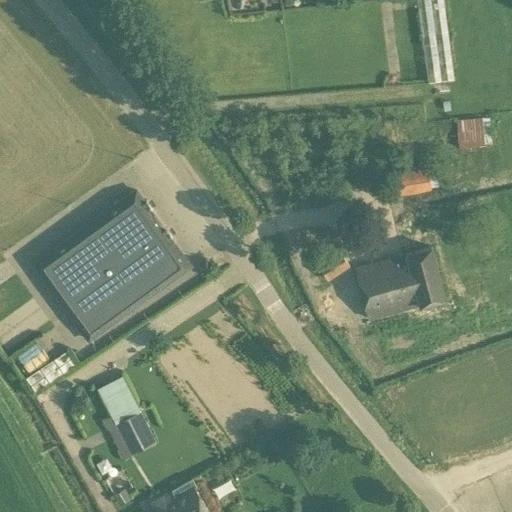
[(417,0),(428,82),(454,78),(443,0),(417,0)]
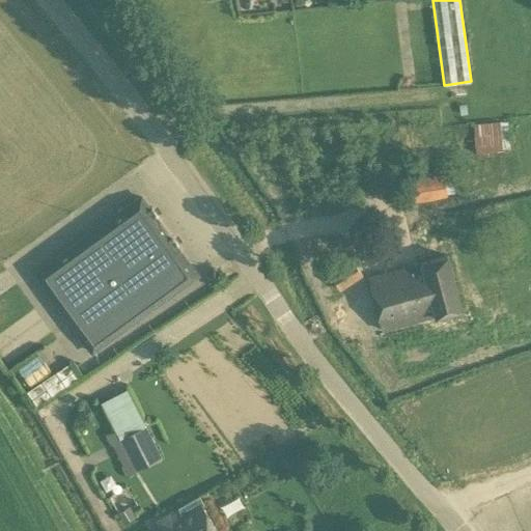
[(500,120),(473,121),(474,150),(501,149),(500,120)]
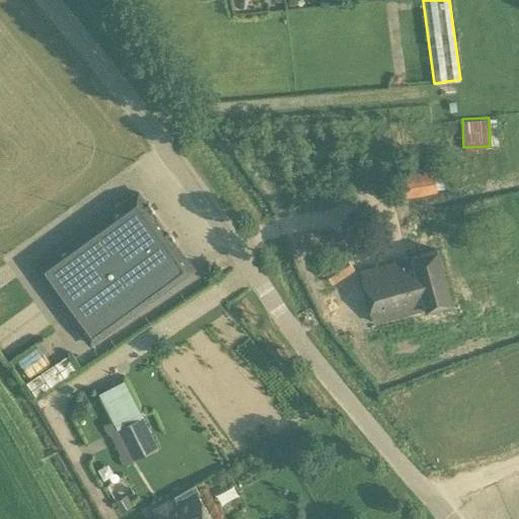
[(432,166),(400,172),(404,198),(437,192),(437,190),(448,188),(447,183),(445,183),(443,167),(432,169),(432,166)]
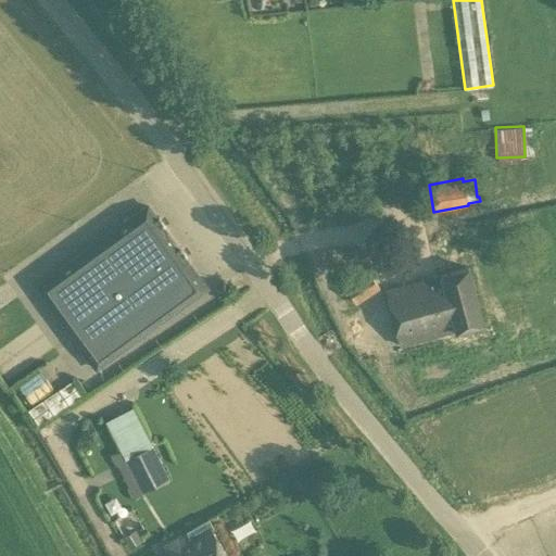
[(163,223),(161,224),(148,205),(37,286),(51,304),(97,367),(206,287),(187,260),(190,257),(180,244),(180,245),(163,223)]
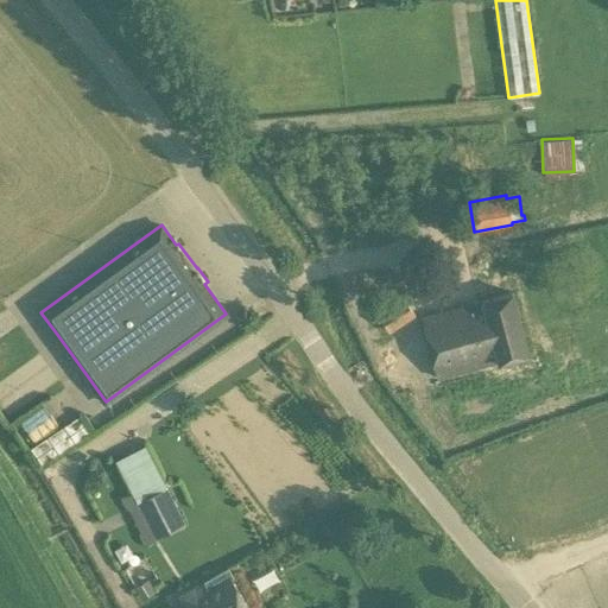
[(422,317),(438,375),(498,359),(499,361),(530,353),(512,290),(482,298),(482,301),(422,317)]
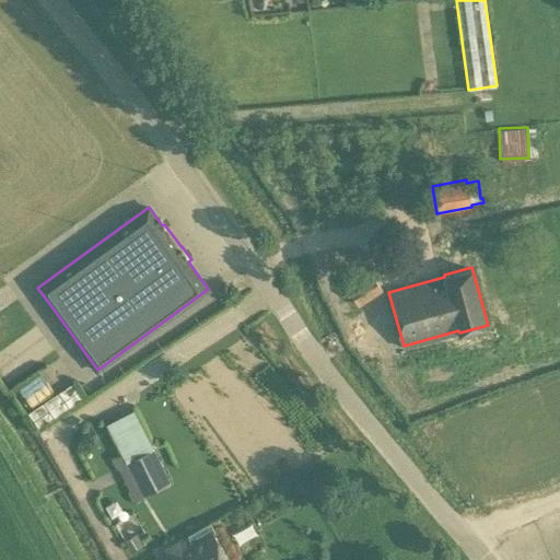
[(346,286),(358,304),(382,289),(370,270),(346,286)]
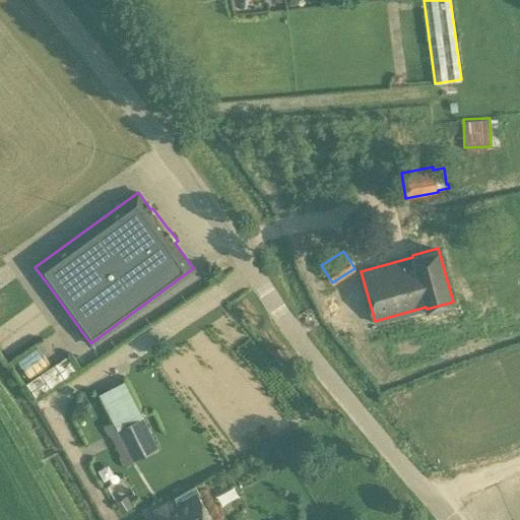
[(158,449),(142,416),(117,430),(113,421),(105,426),(124,465),(158,449)]
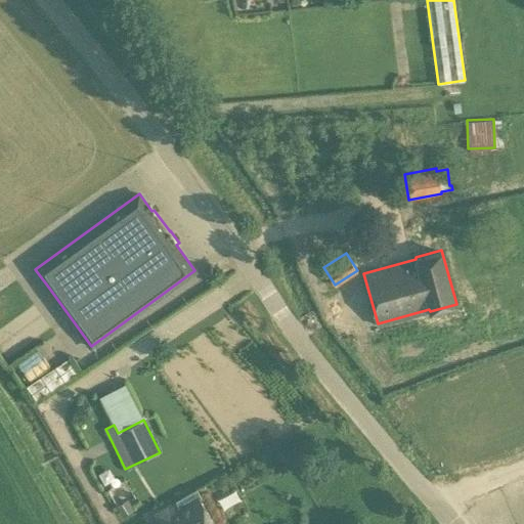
[(174,500),(187,523),(214,523),(195,489),(187,493),(174,500)]
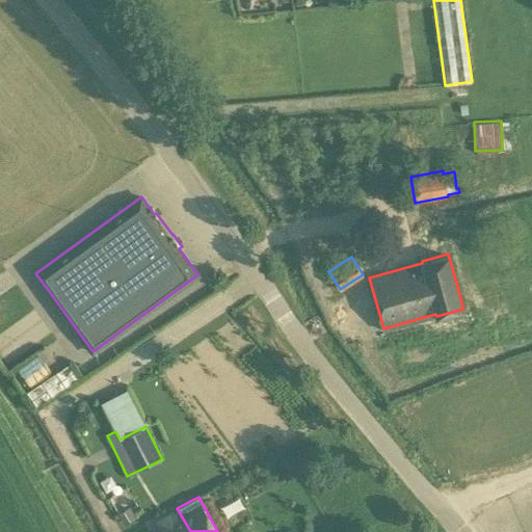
[(129,507),(117,514),(124,525),(135,517),(129,507)]
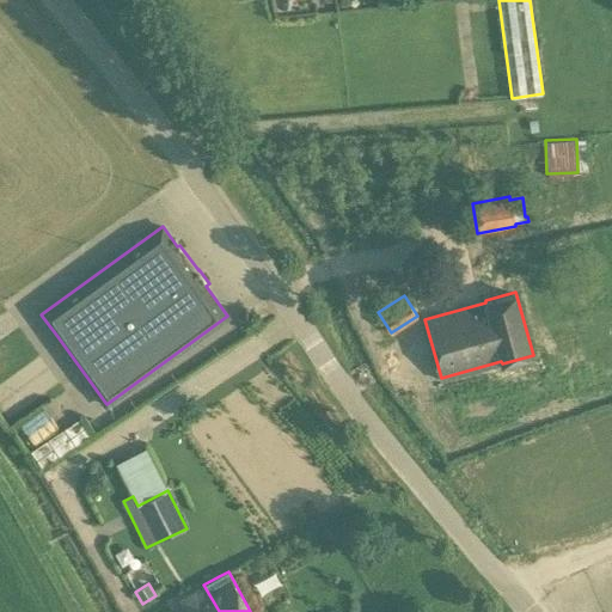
[(184,607),(175,611),(219,611),(203,585),(188,593),(189,595),(181,600),(184,607)]
